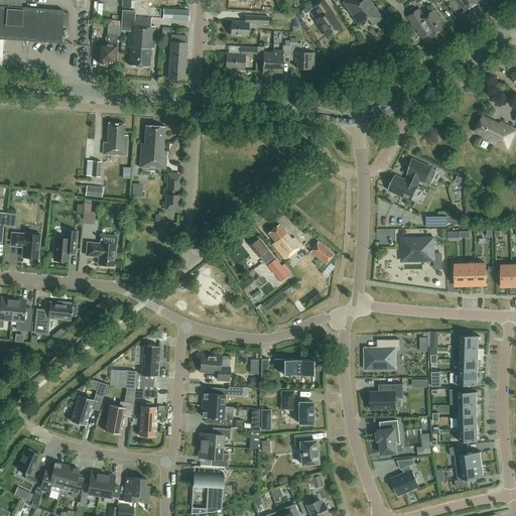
[(0,0),(0,38),(61,43),(62,25),(68,25),(69,12),(63,12),(63,10),(20,7),(20,0),(0,0)]
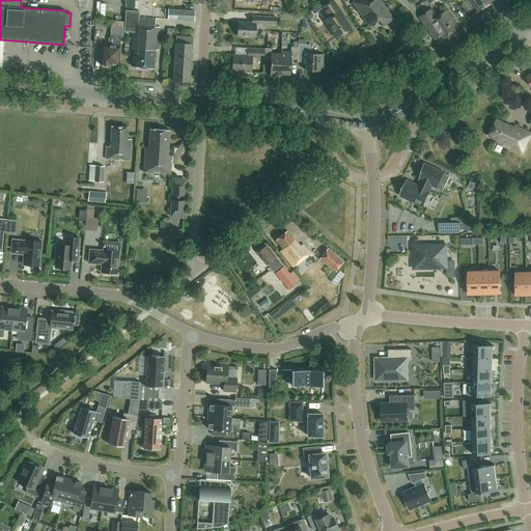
[(126,0),(124,15),(138,16),(139,0),(138,0),(126,0)]
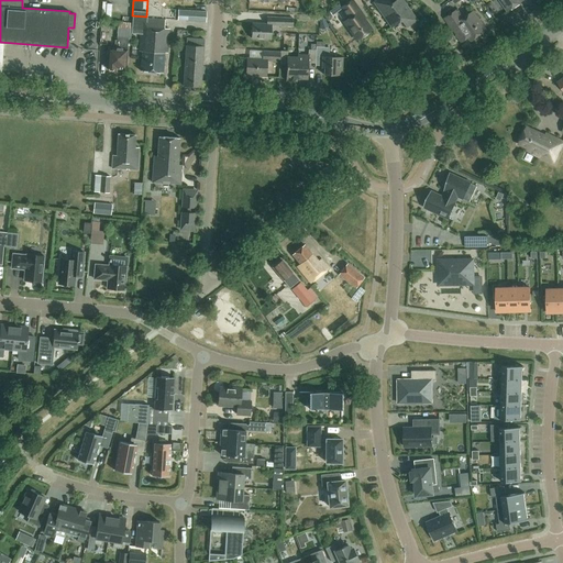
[(356,41),(372,30),(362,15),(363,15),(352,0),(342,8),(350,19),(343,22),(356,41)]
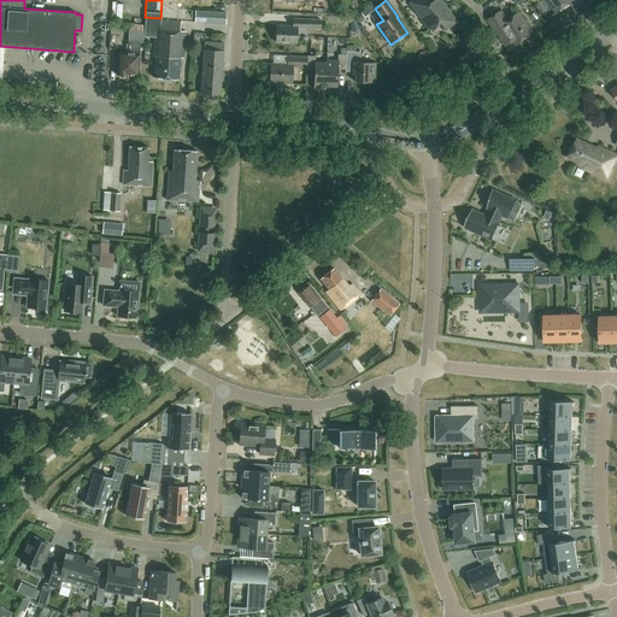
[(445,30),(457,22),(440,0),(433,0),(429,4),(425,0),(413,0),(410,3),(429,30),(439,22),(445,30)]
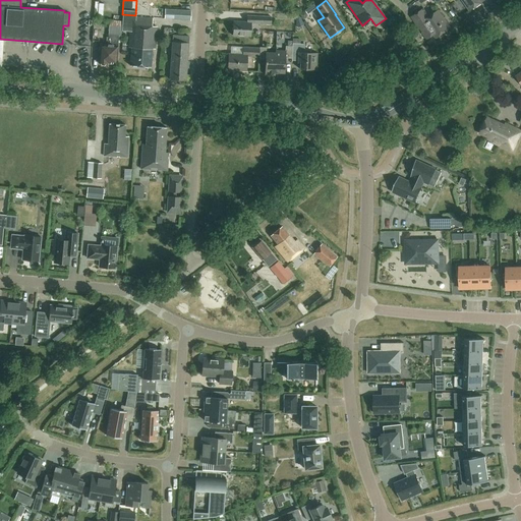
[(463,0),(470,10),(485,0),(484,0),(463,0)]
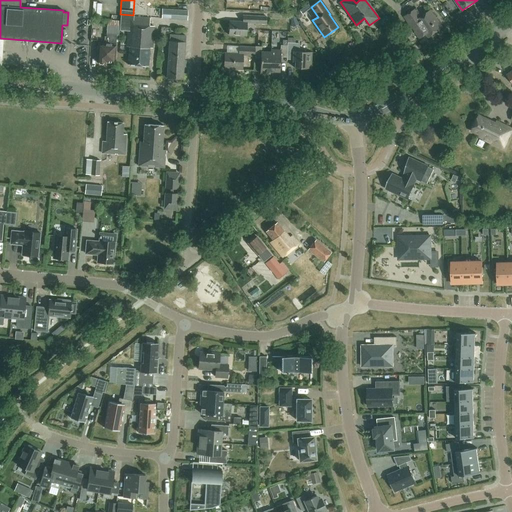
[(96,3),(95,19),(105,19),(106,3),(96,3)]
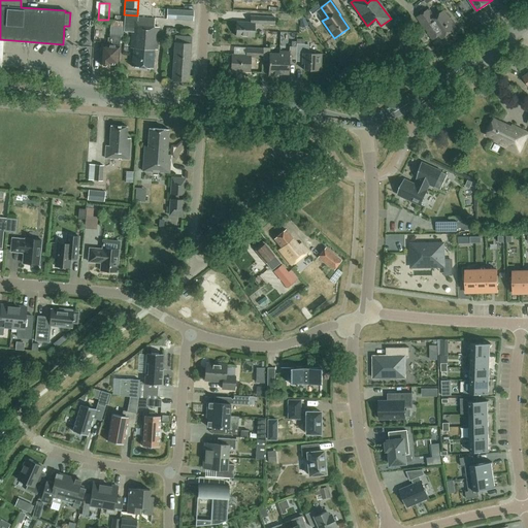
[(194,10),(168,9),(167,19),(175,19),(175,20),(193,21),(194,10)]
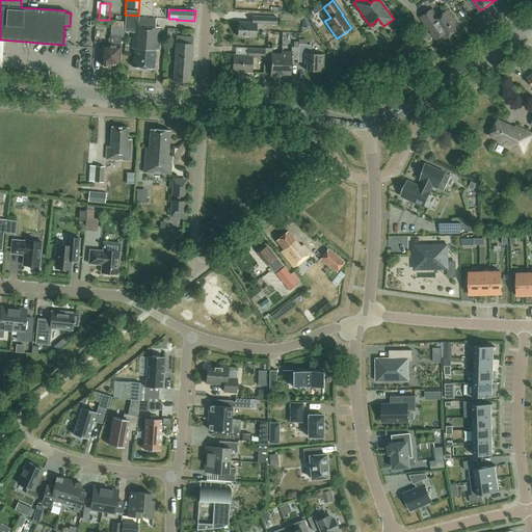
[(310,20),(317,15),(314,9),(309,12),(310,14),(307,16),(310,20)]
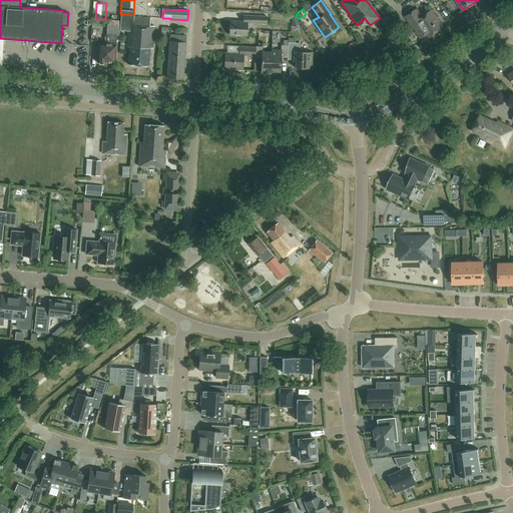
[(421,39),(427,34),(430,38),(444,28),(432,10),(422,18),(416,10),(405,17),(414,29),(421,39)]
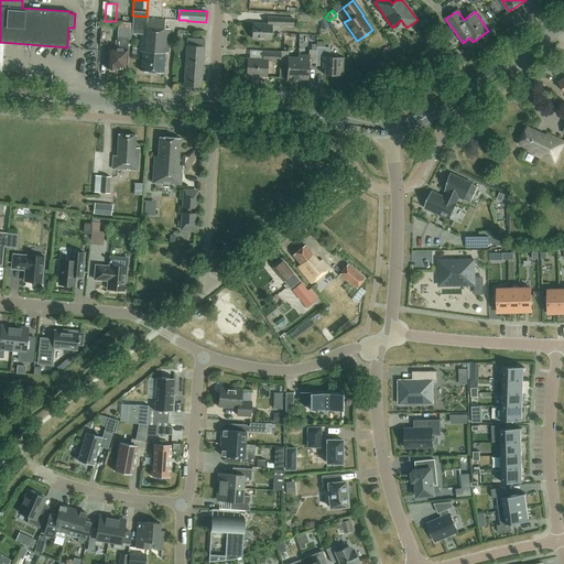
[(142,18),(141,26),(140,51),(142,51),(141,71),(163,73),(165,47),(169,47),(170,29),(165,28),(165,19),(142,18)]
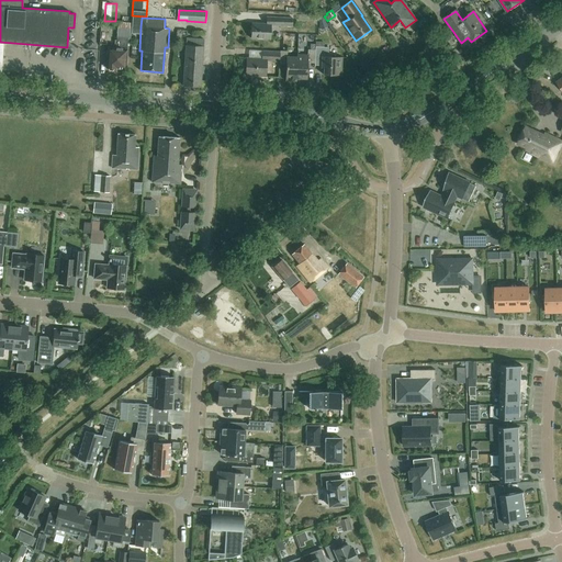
[(293,19),(282,18),(267,18),(267,24),(251,23),(251,38),(270,40),(271,25),(292,26),(293,19)]
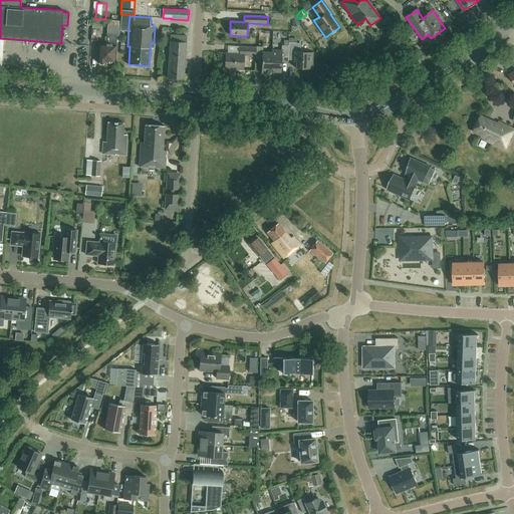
[(292,17),(292,26),(297,26),(300,24),(295,16),(292,17)]
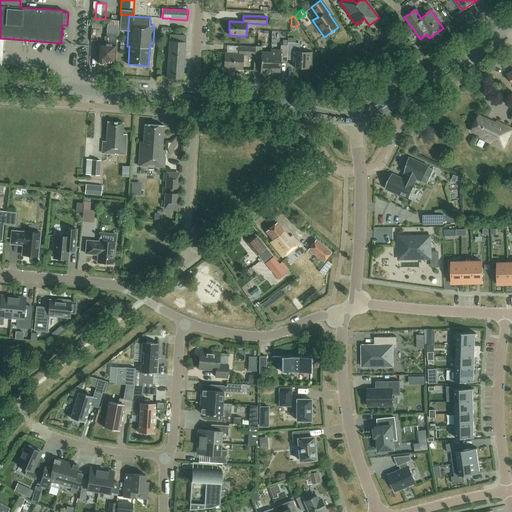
[(115,62),(117,35),(119,35),(120,26),(107,26),(107,33),(106,43),(98,43),(96,62),(98,62),(99,64),(103,64),(104,63),(106,63),(106,62),(115,62)]
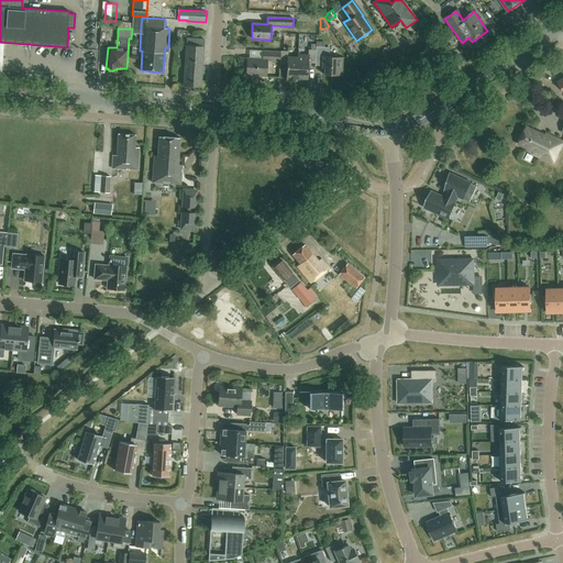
[(205,75),(205,66),(202,66),(205,40),(187,37),(184,86),(201,87),(201,74),(205,75)]
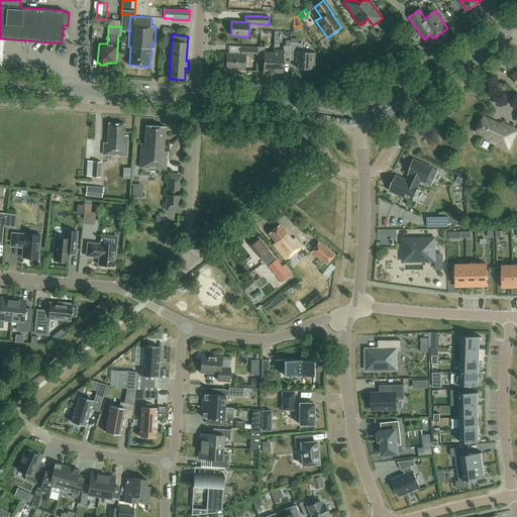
[(290,46),(289,59),(289,60),(297,61),(297,62),(299,62),(299,69),(314,70),(315,53),(303,52),(303,43),(299,43),(299,39),(291,39),(290,46)]
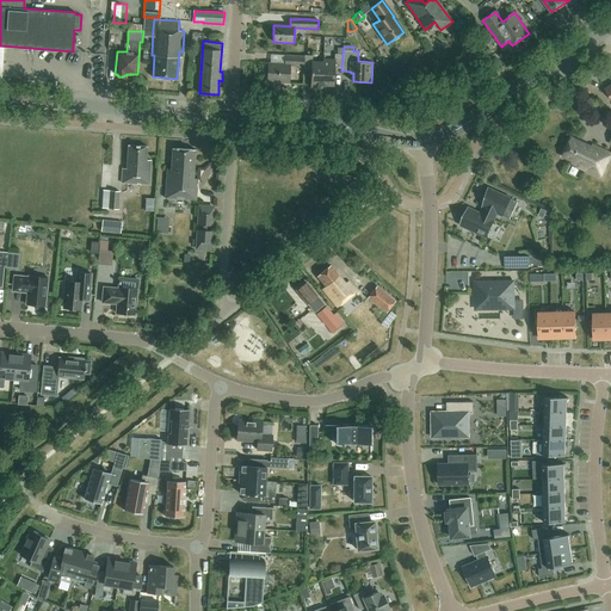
[(341,69),(343,55),(335,54),(334,60),(323,59),(323,62),(322,86),(334,87),(334,68),(341,69)]
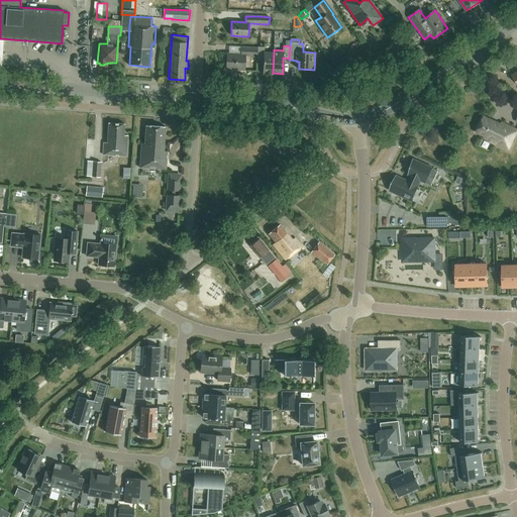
[(226,62),(225,69),(244,71),(245,56),(257,57),(257,48),(257,47),(241,46),(240,54),(224,53),(224,61),(226,62)]
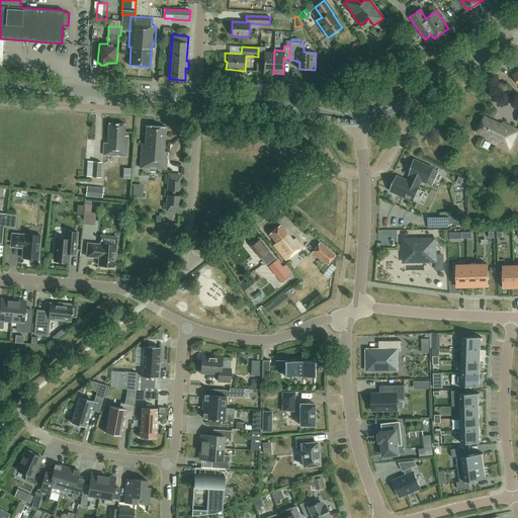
[(258,49),(258,57),(258,60),(264,60),(263,75),(273,76),(273,73),(274,53),(265,53),(265,47),(258,47),(258,48),(258,49)]
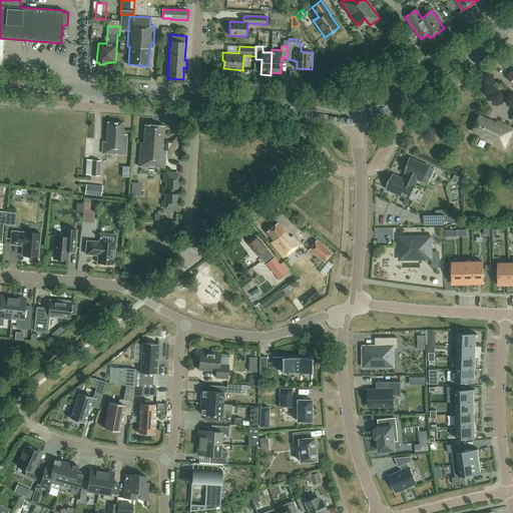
[(504,148),(512,130),(512,128),(498,121),(497,123),(480,115),(473,131),(481,135),(480,136),(504,148)]
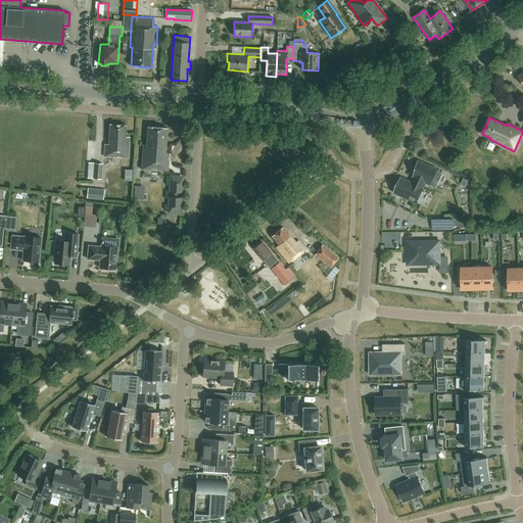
[(127,158),(129,137),(125,137),(126,126),(109,124),(107,144),(104,144),(103,156),(127,158)]
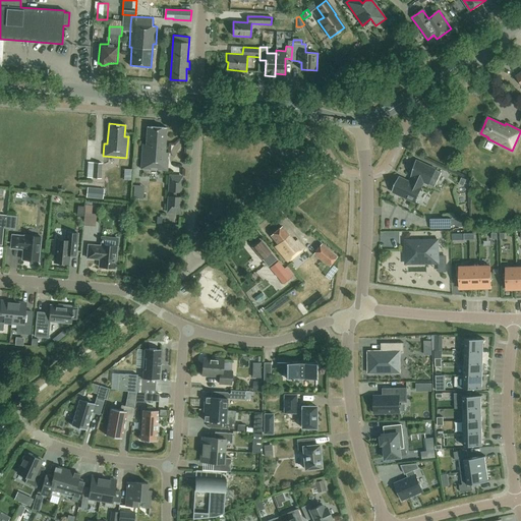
[(167,170),(169,153),(165,153),(167,127),(148,126),(147,145),(142,143),(141,169),(161,170),(167,170)]
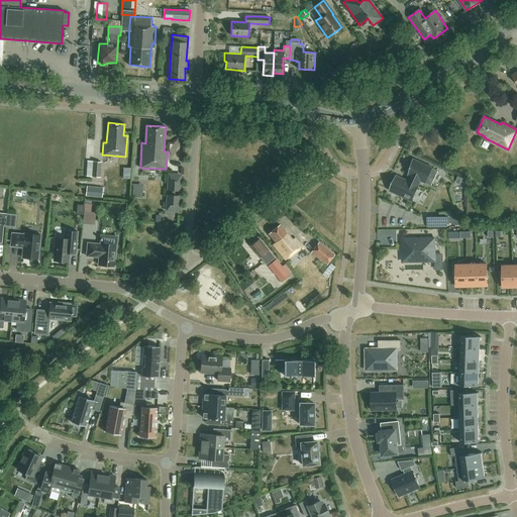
[(102,162),(87,161),(86,177),(101,177),(102,162)]
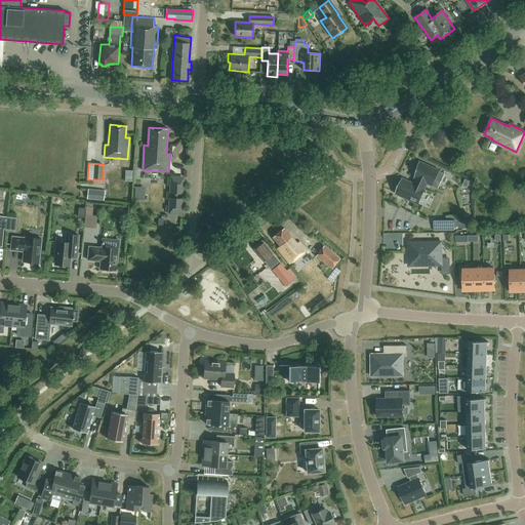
[(428,184),(438,189),(445,173),(422,163),(415,177),(416,178),(413,184),(403,178),(396,194),(418,204),(426,189),(425,189),(428,184)]
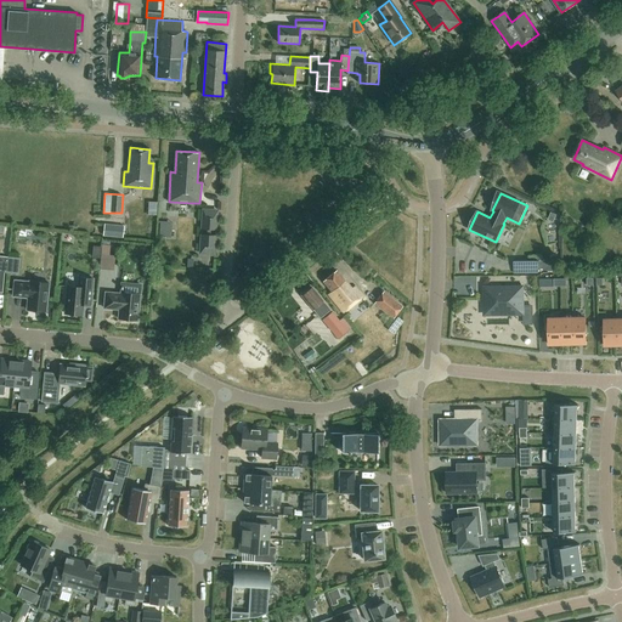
[(202,208),(201,228),(208,228),(207,235),(199,233),(198,254),(216,255),(218,235),(210,235),(210,230),(218,230),(219,209),(202,208)]
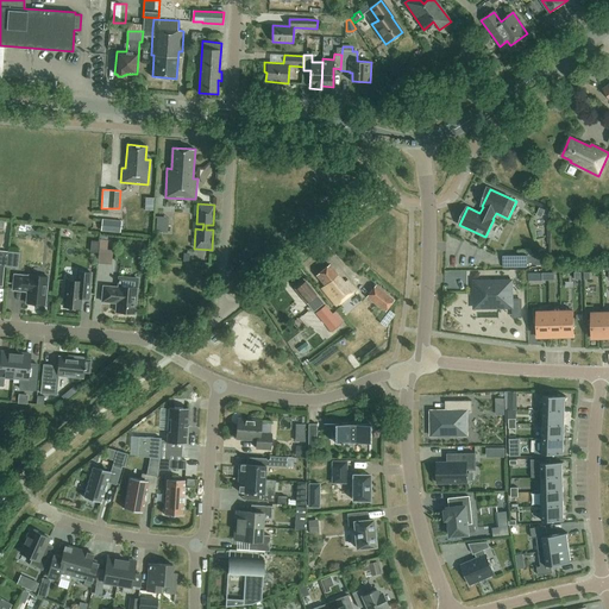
[(162,232),(173,232),(171,215),(161,215),(162,232)]
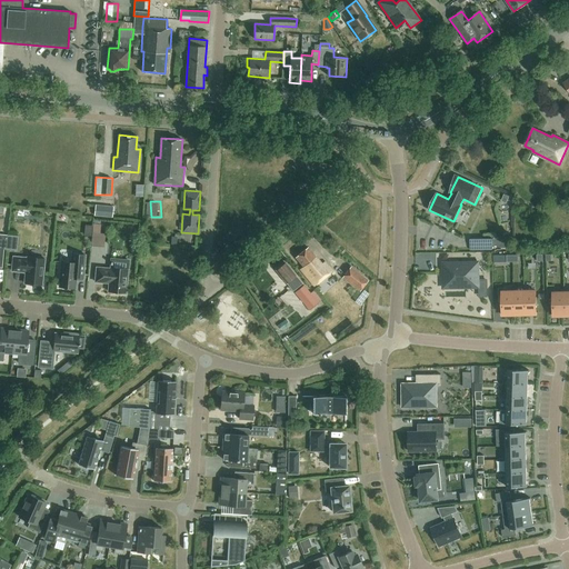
[(113,206),(96,205),(95,216),(112,217),(113,206)]
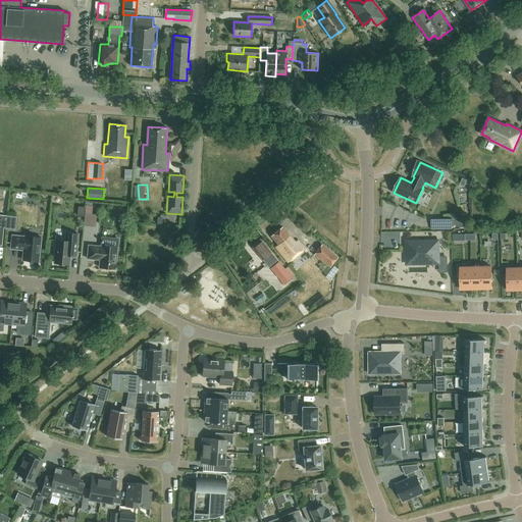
[(126,205),(118,204),(117,213),(125,214),(126,205)]
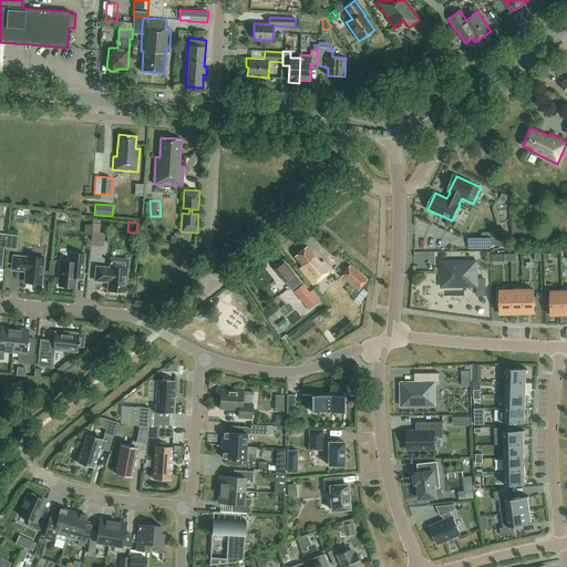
[(93,223),(91,245),(104,246),(105,233),(100,233),(101,223),(93,223)]
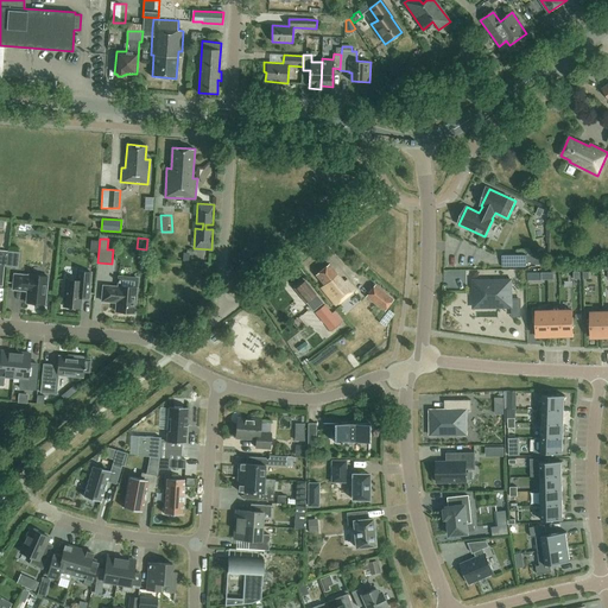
[(526,254),(502,255),(502,267),(526,267),(526,254)]
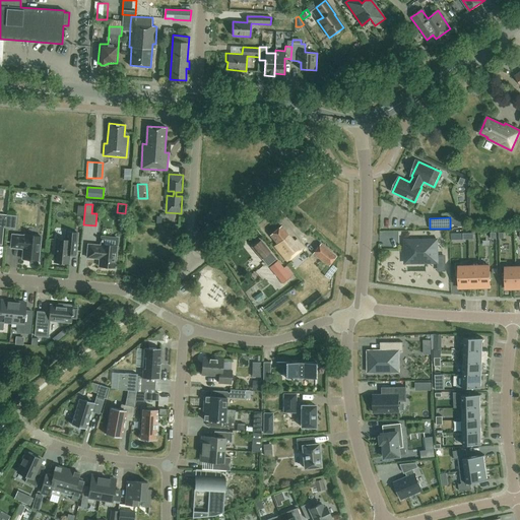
[(287,261),(304,248),(297,240),(294,242),(281,225),(270,235),(277,244),(275,246),(287,261)]
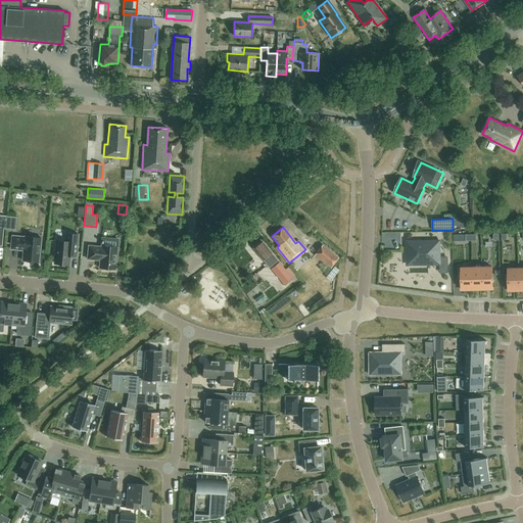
[(70,255),(77,256),(79,234),(66,233),(65,241),(56,240),(54,264),(69,265),(70,255)]
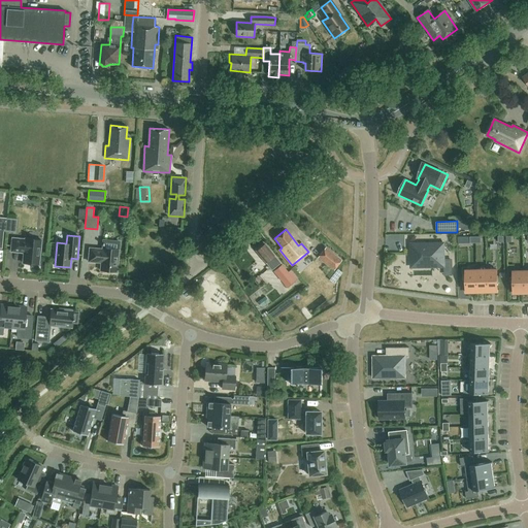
[(39,264),(41,240),(26,238),(26,239),(12,238),(11,252),(24,253),(23,263),(39,264)]
